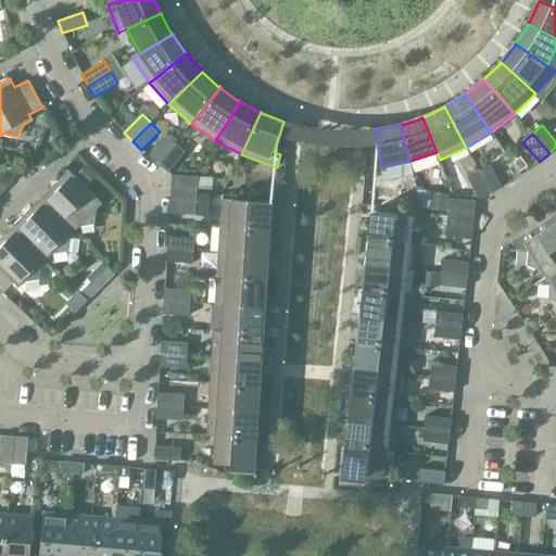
[(159,164),(169,173),(186,152),(175,144),(159,164)]
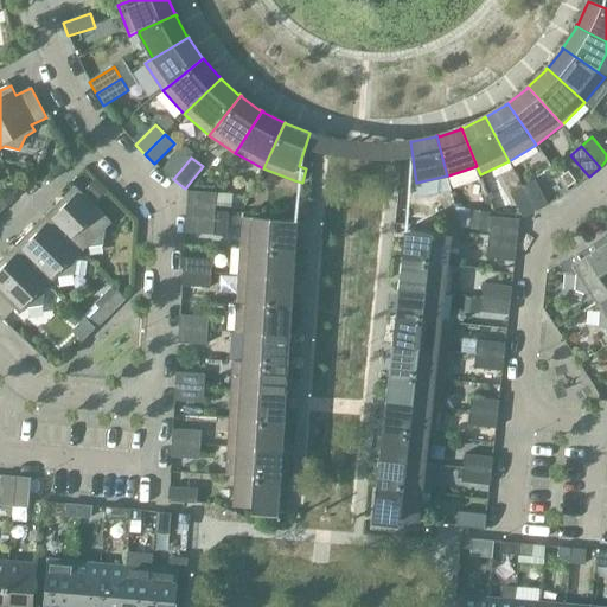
[(523,186),(536,212),(549,205),(535,180),(523,186)]
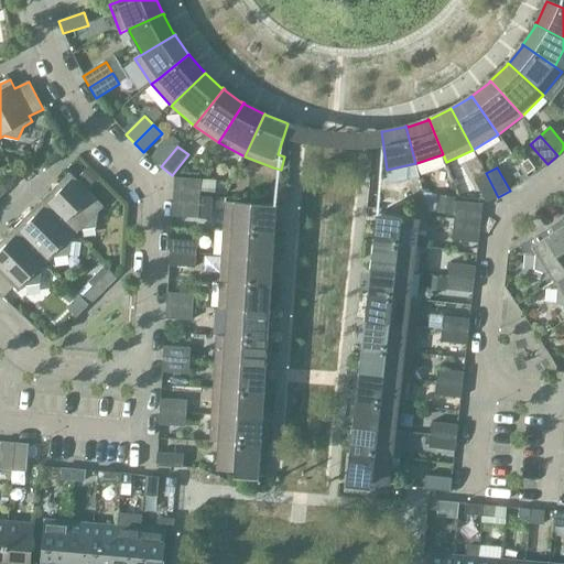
[(69,173),(41,202),(76,236),(83,229),(96,227),(97,214),(104,207),(69,173)]
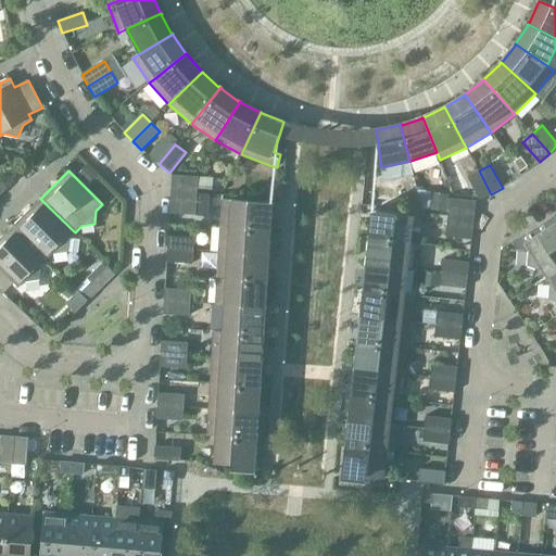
[(491,194),(479,171),(467,177),(480,200),(491,194)]
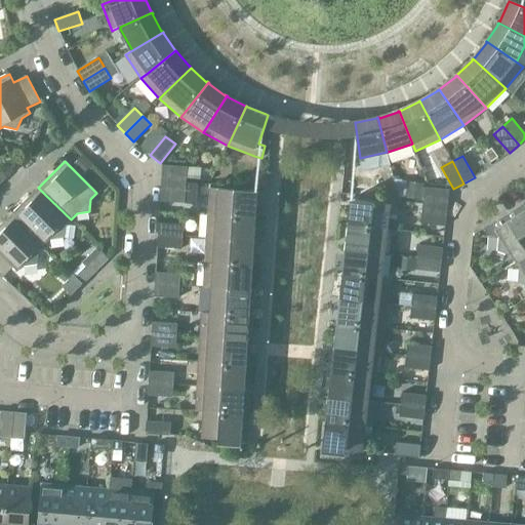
[(163,165),(162,177),(187,179),(188,167),(163,165)]
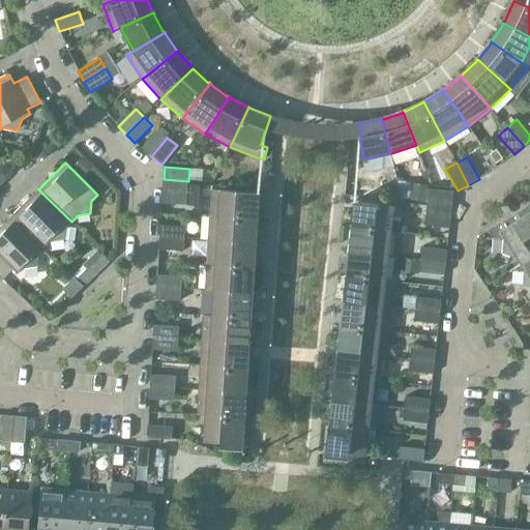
[(163,192),(187,193),(188,181),(164,179),(163,192)]
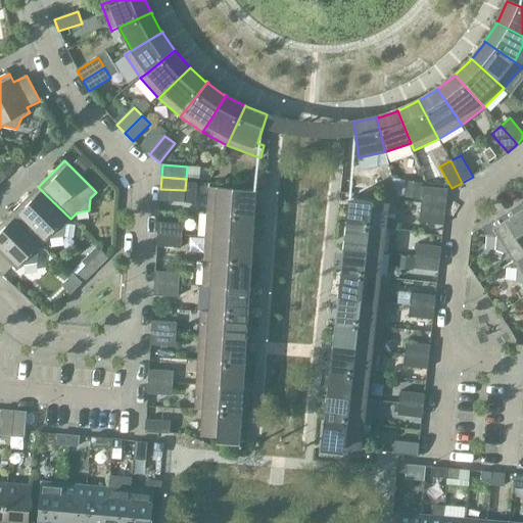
[(355,184),(354,195),(375,197),(376,187),(355,184)]
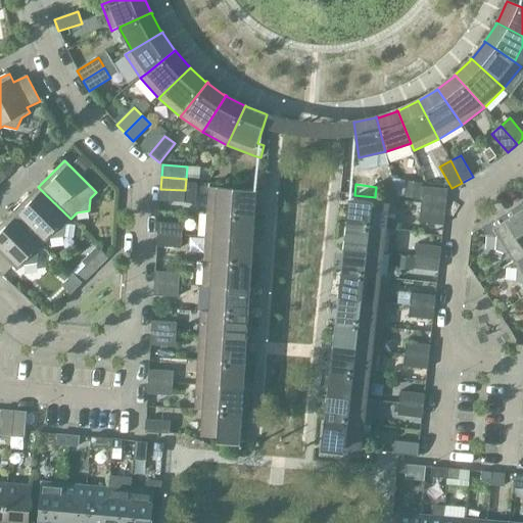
[(38,187),(12,212),(44,244),(50,238),(62,237),(64,225),(70,219),(38,187)]
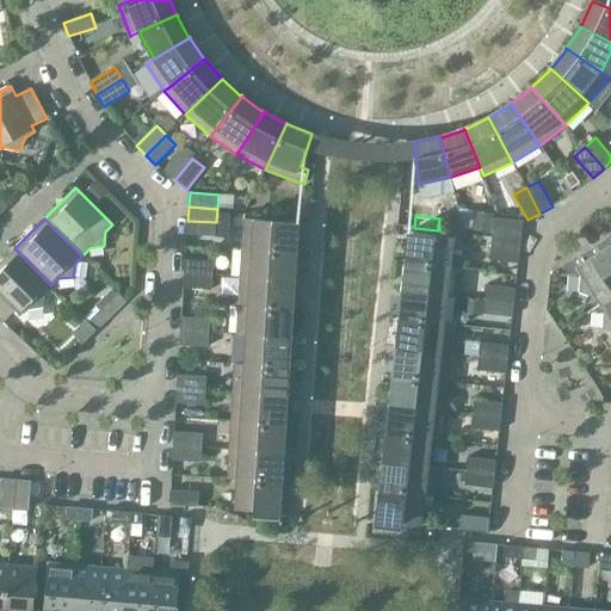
[(493,233),(522,236),(523,222),(494,218),(494,224),(493,233)]
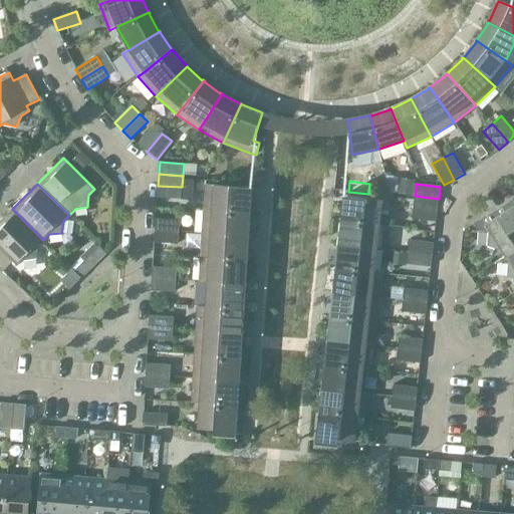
[(206,185),(205,210),(251,213),(251,212),(249,187),(206,185)]
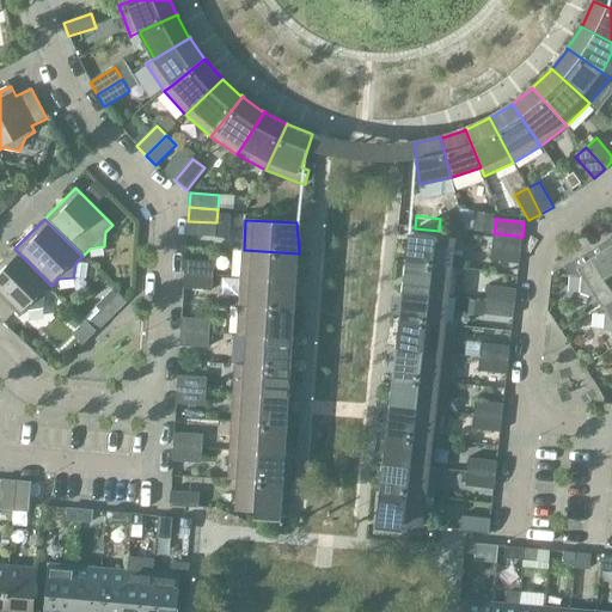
[(216,222),(188,221),(188,236),(215,237),(216,222)]
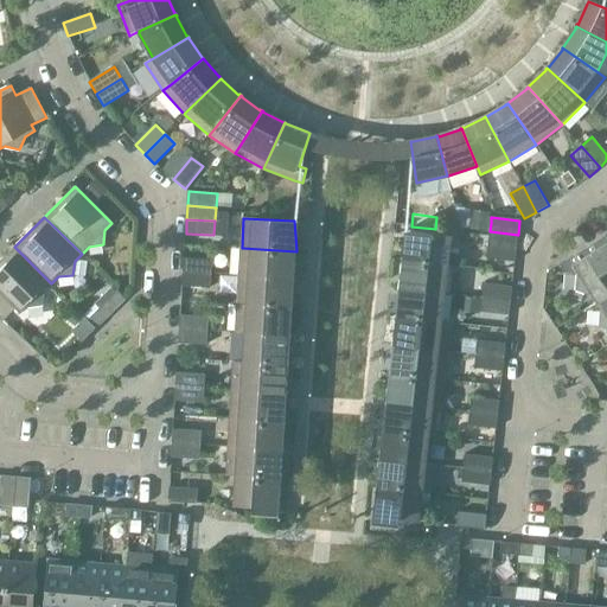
[(403,259),(402,261),(448,266),(451,236),(410,231),(403,259)]
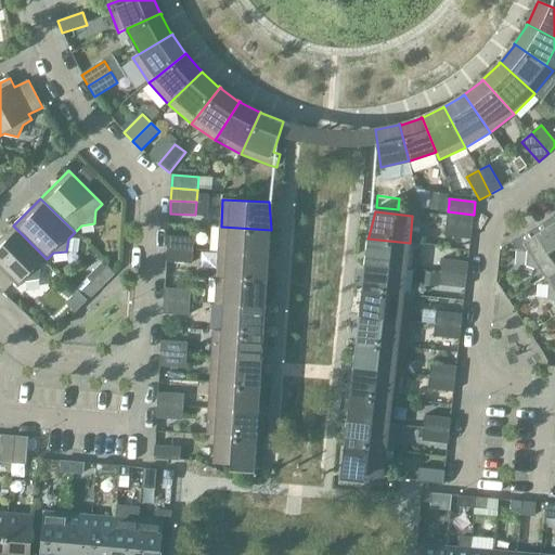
[(447,224),(473,227),(474,215),(448,211),(447,224)]
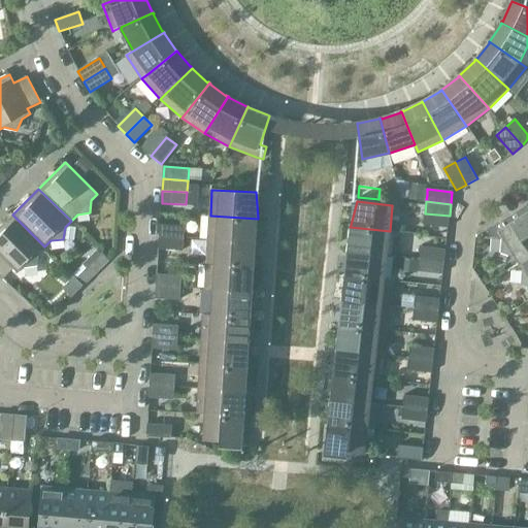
[(514,257),(518,264),(527,257),(527,206),(527,205),(516,213),(487,230),(491,236),(495,236),(499,234),(502,240),(501,253),(514,257)]
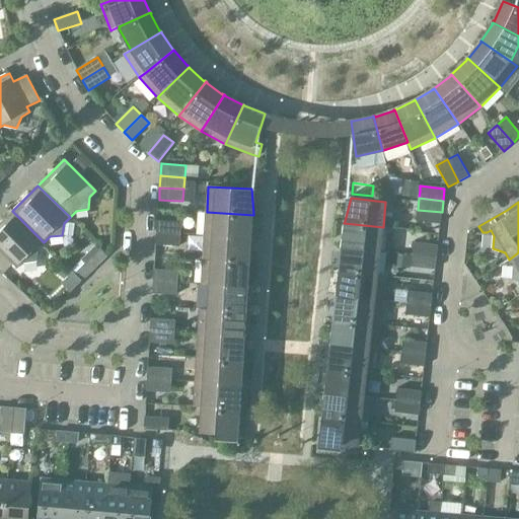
[(442,212),(418,210),(417,221),(440,224),(442,212)]
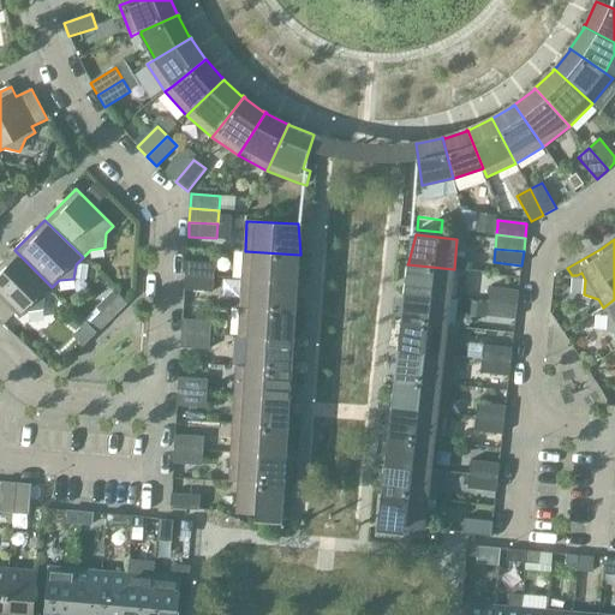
[(52,287),(15,250),(0,264),(0,321),(4,326),(16,314),(21,318),(29,311),(43,309),(45,294),(52,287)]
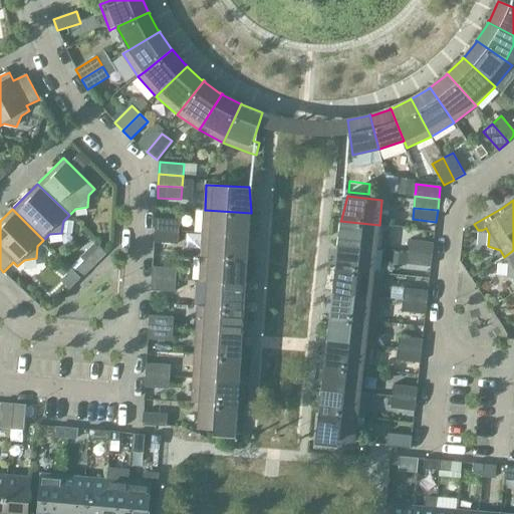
[(205,210),(203,234),(246,236),(246,235),(251,214),(251,213),(205,210)]
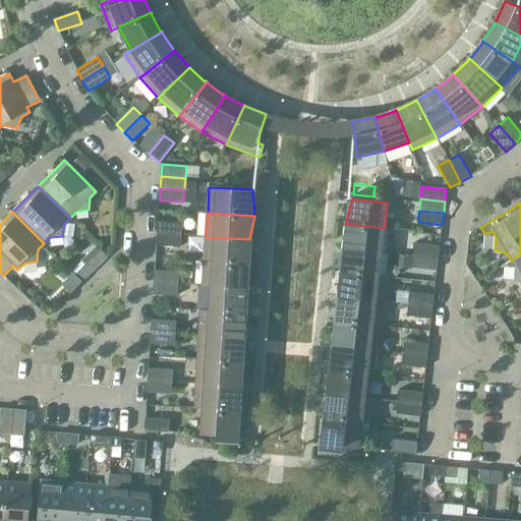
[(157,234),(181,235),(182,224),(158,222),(157,234)]
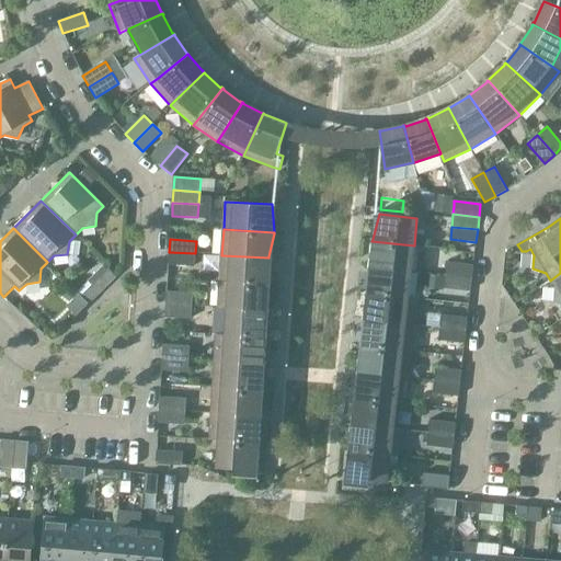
[(374,266),(374,267),(411,272),(414,245),(371,241),(371,242),(374,266)]
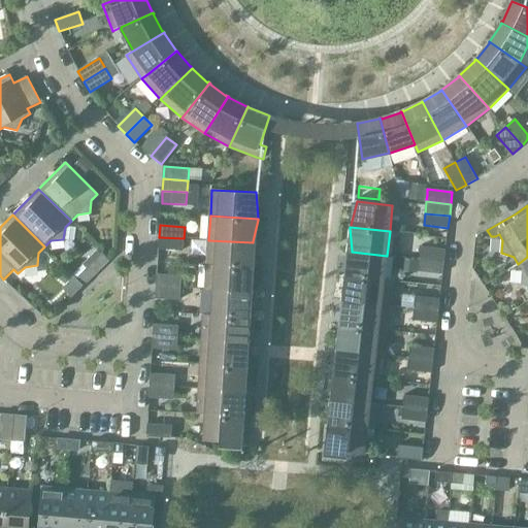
[(159,237),(159,250),(184,251),(184,238),(159,237)]
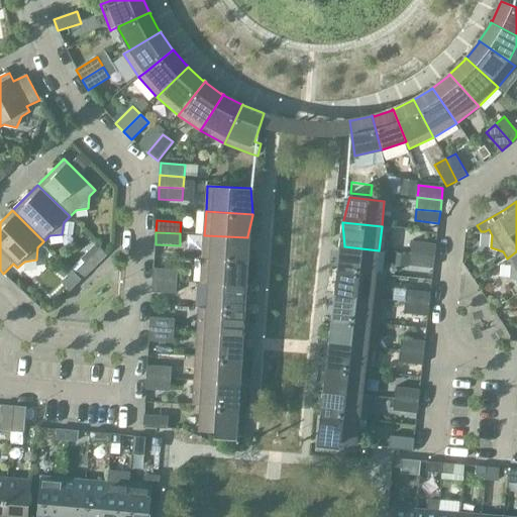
[(203,260),(249,263),(247,237),(204,235),(203,260)]
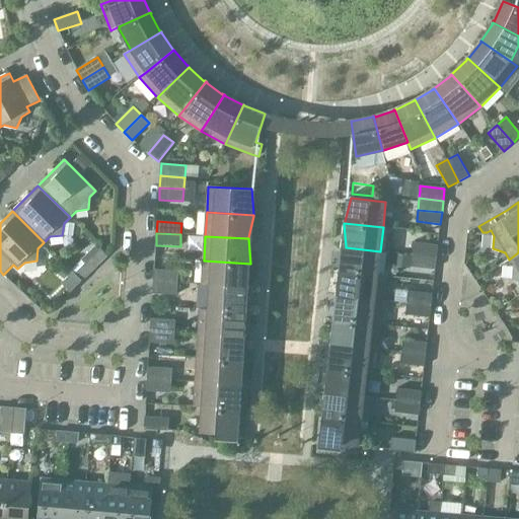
[(413,254),(437,257),(438,245),(414,242),(413,254)]
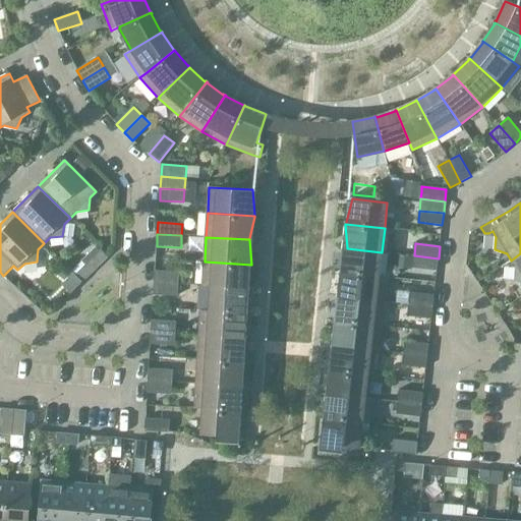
[(340,272),(379,277),(382,252),(347,248),(347,249),(340,271),(340,272)]
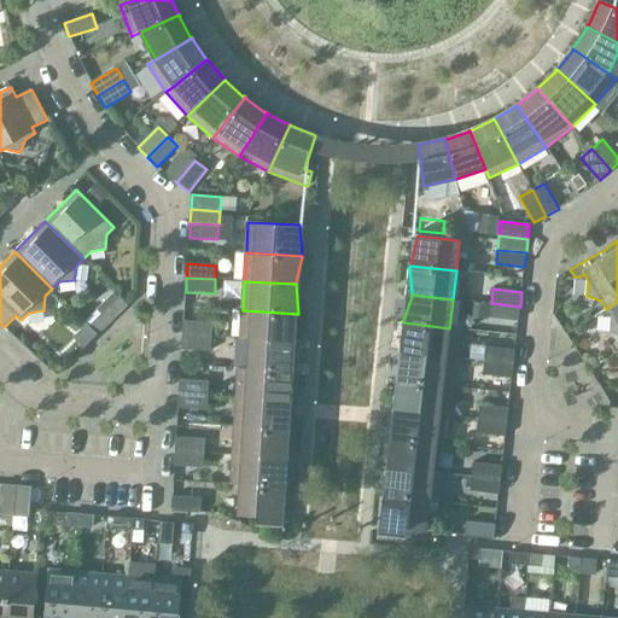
[(91,325),(98,333),(128,304),(120,296),(91,325)]
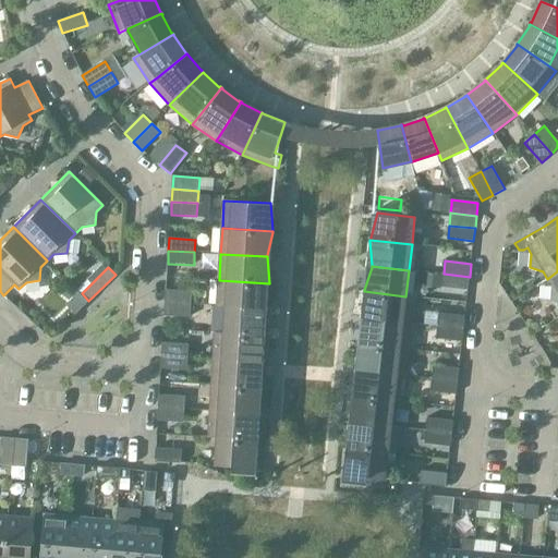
[(557,301),(557,271),(547,279),(553,287),(552,300),(557,301)]
